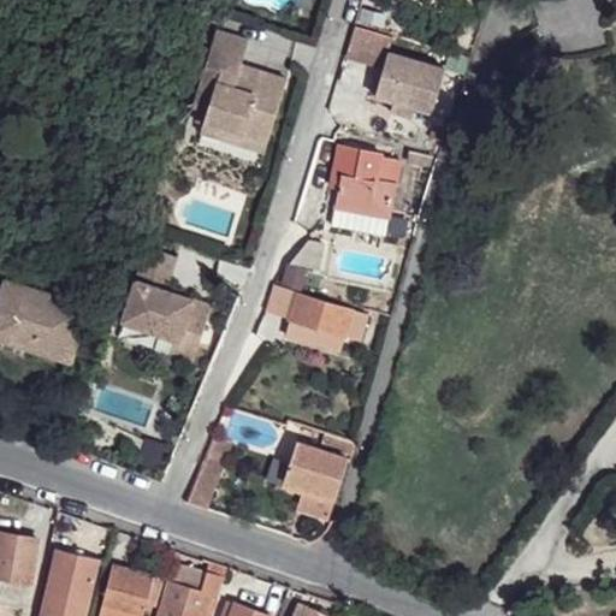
[(385,15),(362,9),(359,19),(383,25),(385,15)]
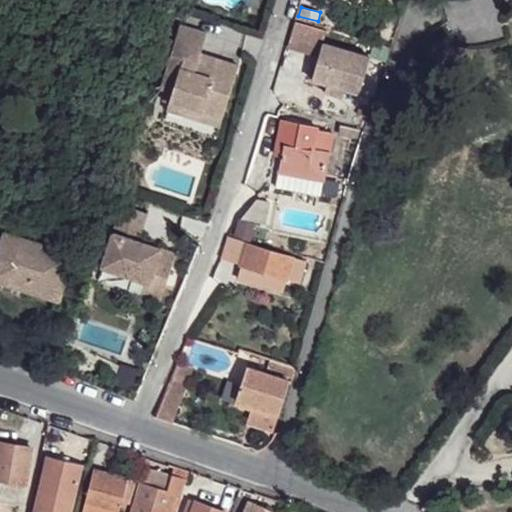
[(329,32),(297,23),(291,48),(303,51),(320,56),(315,79),(329,83),(346,87),(360,91),(370,56),(327,44),(329,32)]
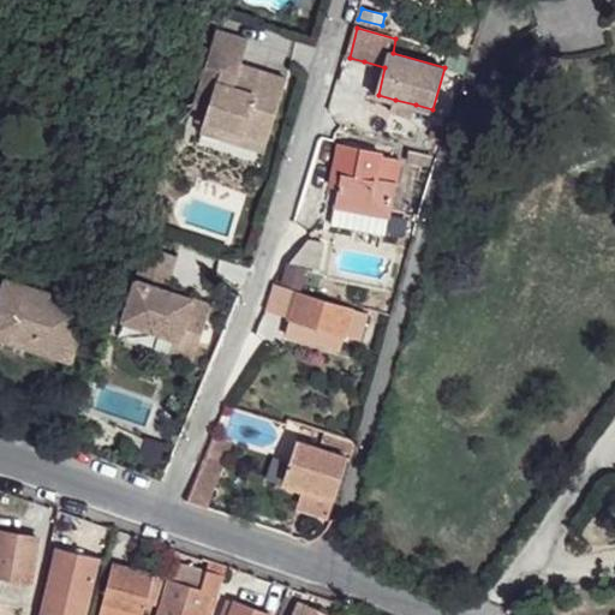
[(248,41),(216,31),(192,106),(207,111),(202,125),(266,147),(287,82),(248,69),(245,78),(237,75),(239,65),(248,41)]
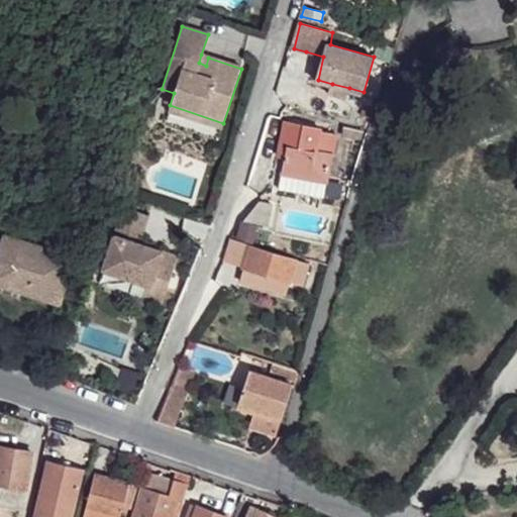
[(208,58),(201,55),(199,63),(206,66),(208,58)]
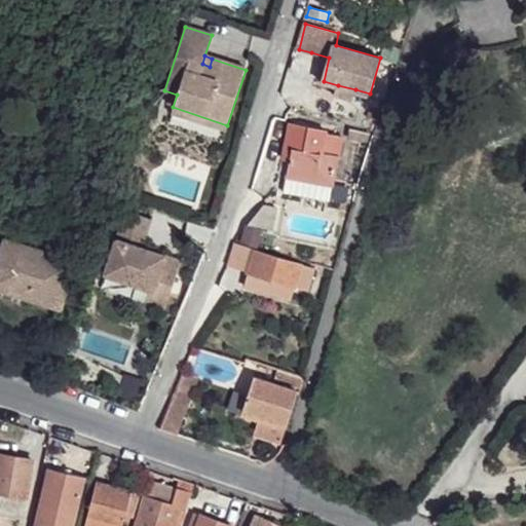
[(355,89),(338,85),(335,95),(352,100),(355,89)]
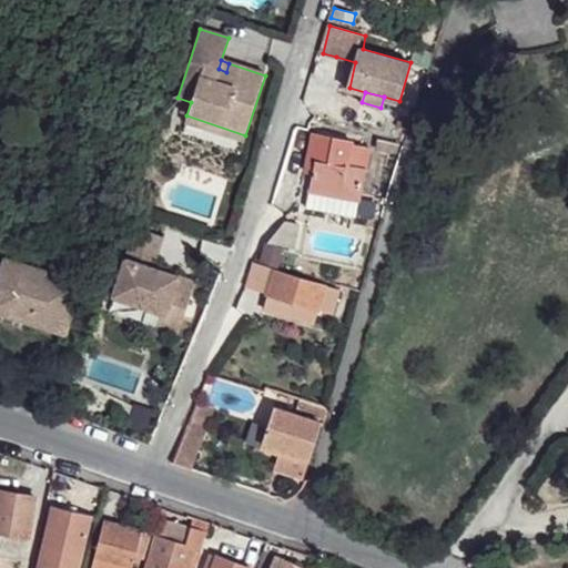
[(245,135),(186,115),(183,123),(242,142),(245,135)]
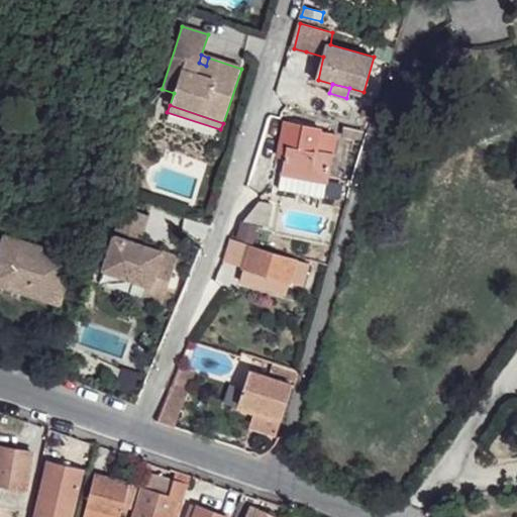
[(360,116),(371,119),(374,110),(364,106),(360,116)]
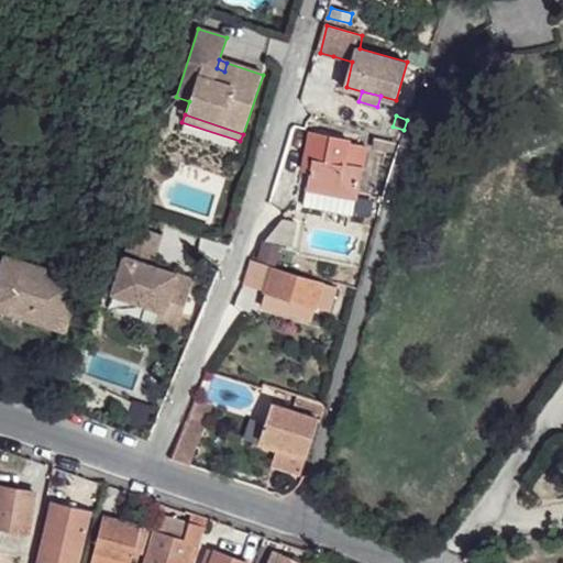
[(346,141),(310,133),(304,170),(311,174),(302,213),(350,223),(367,146),(345,143),(346,141)]
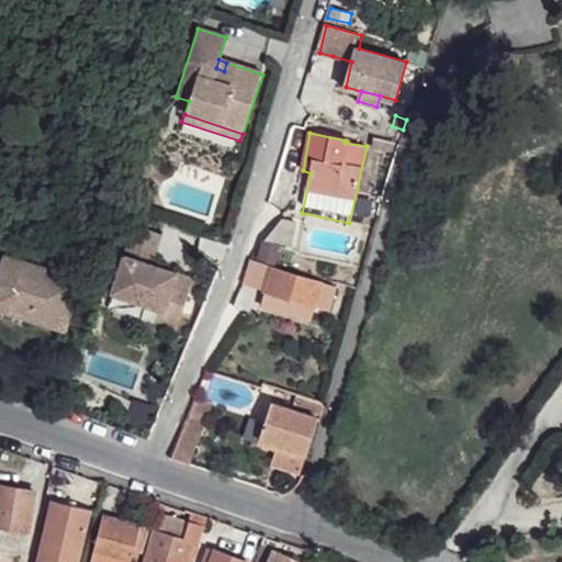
[(394,153),(398,139),(378,133),(373,147),(394,153)]
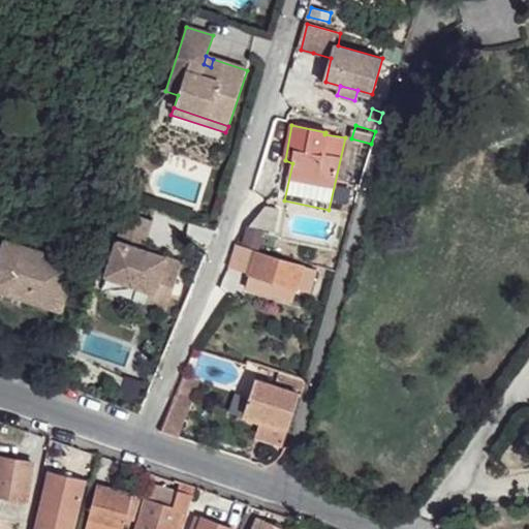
[(265,206),(248,226),(274,232),(281,209),(265,206)]
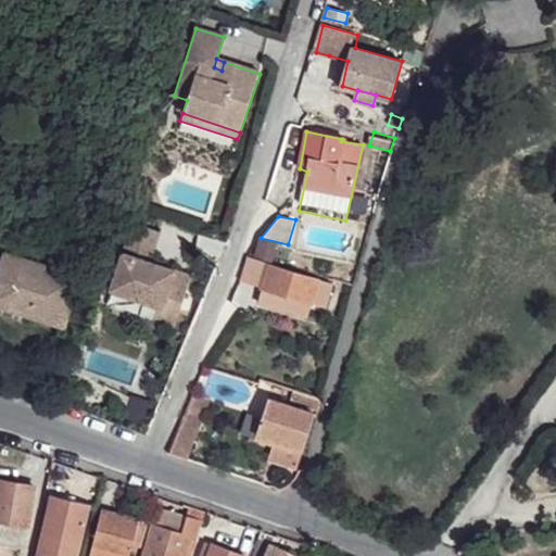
[(122,255),(149,264),(159,232),(131,225),(122,255)]
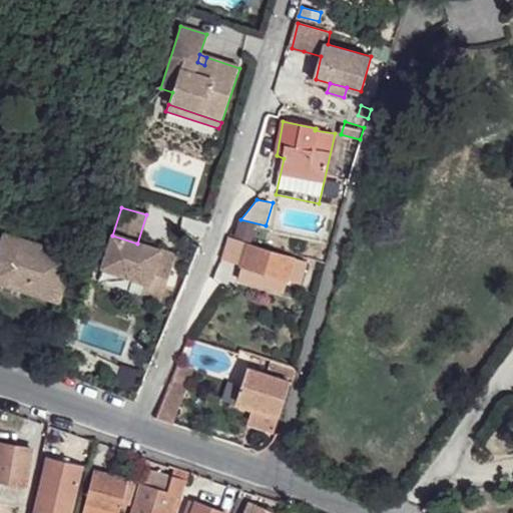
[(251,239),(254,224),(236,220),(233,235),(251,239)]
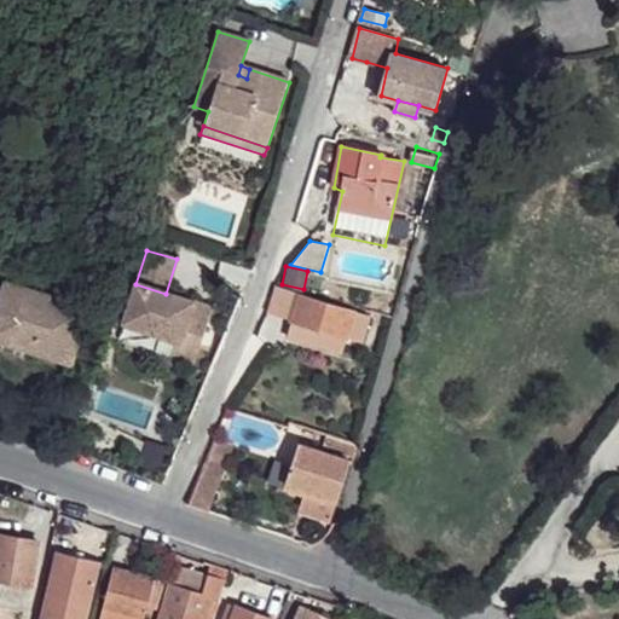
[(166,294),(136,284),(123,324),(175,342),(181,343),(185,330),(203,336),(212,308),(166,294)]
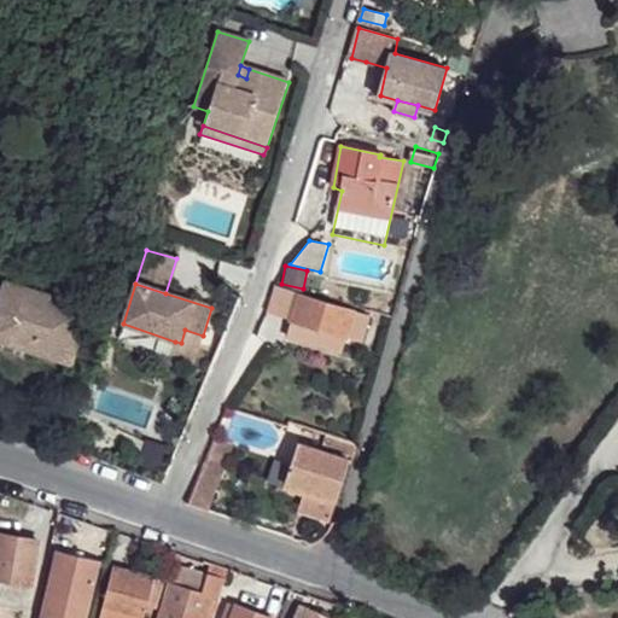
[(267,312),(291,320),(298,295),(275,287),(267,312)]
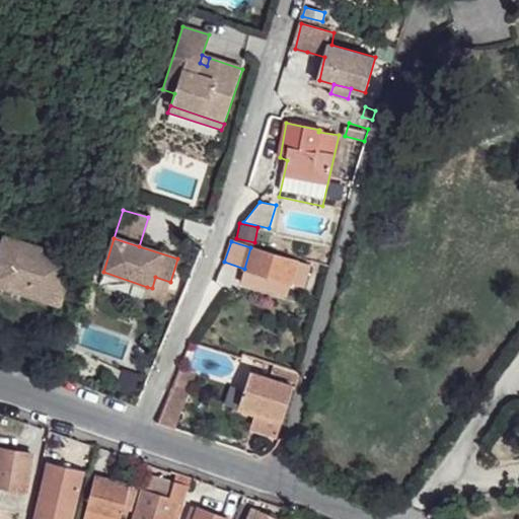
[(296,262),(250,247),(244,269),(290,282),(296,262)]
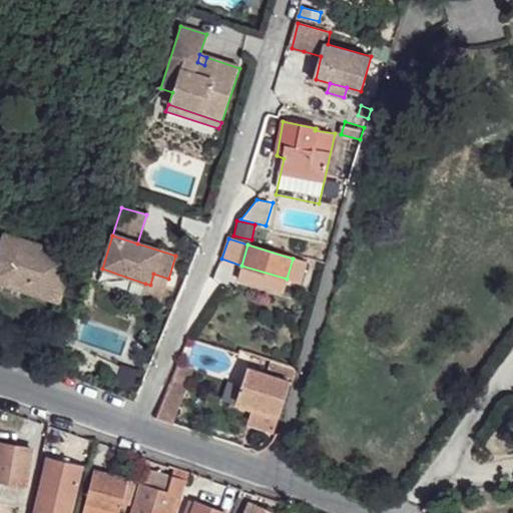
[(68,272),(2,248),(0,254),(0,300),(52,318),(68,272)]
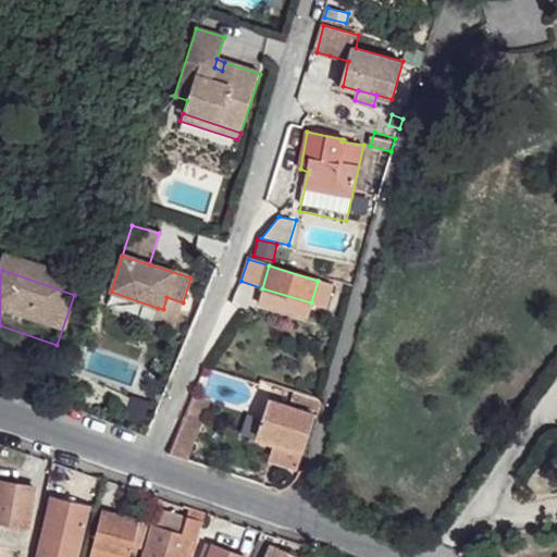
[(333,285),(318,281),(311,302),(326,308),(333,285)]
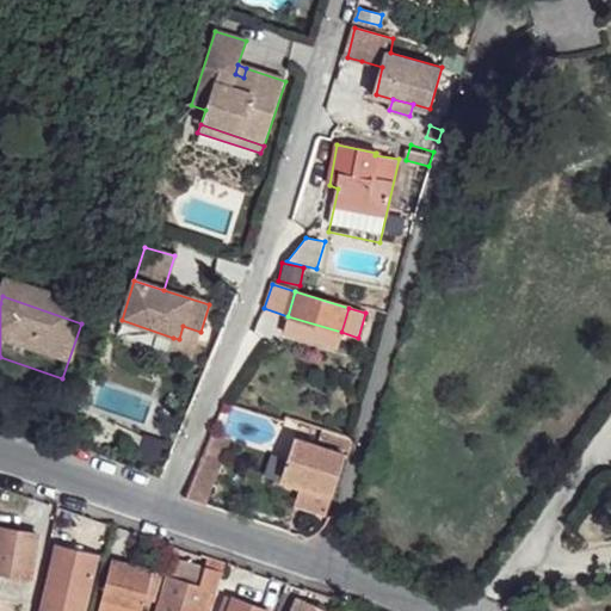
[(283,333),(338,350),(341,332),(288,316),(283,333)]
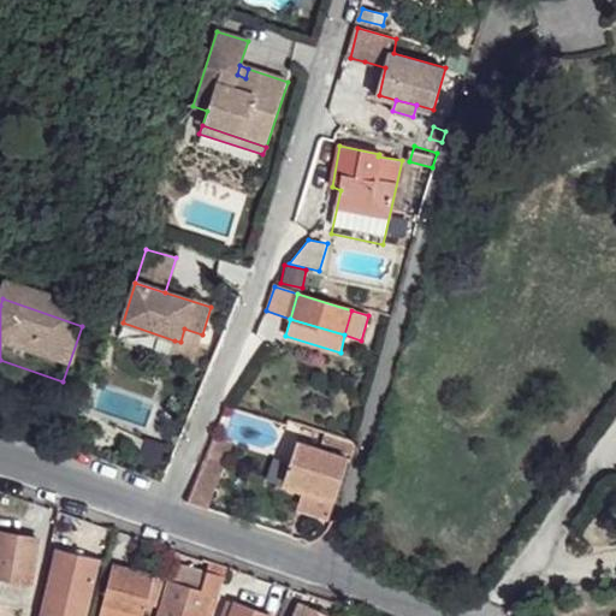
[(181,342),(175,341),(169,357),(193,365),(202,335),(184,329),(181,342)]
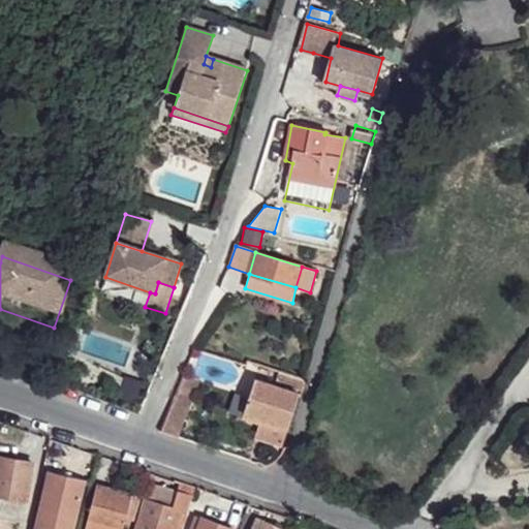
[(304,385),(307,379),(279,370),(277,377),(304,385)]
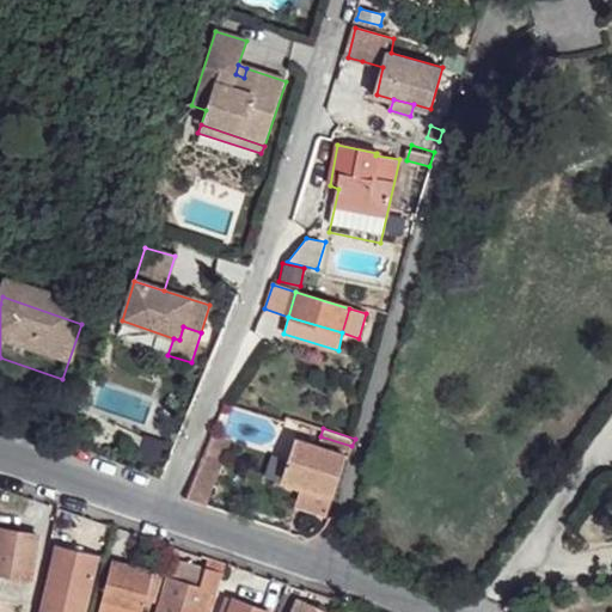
[(233,441),(215,433),(185,502),(203,507),(233,441)]
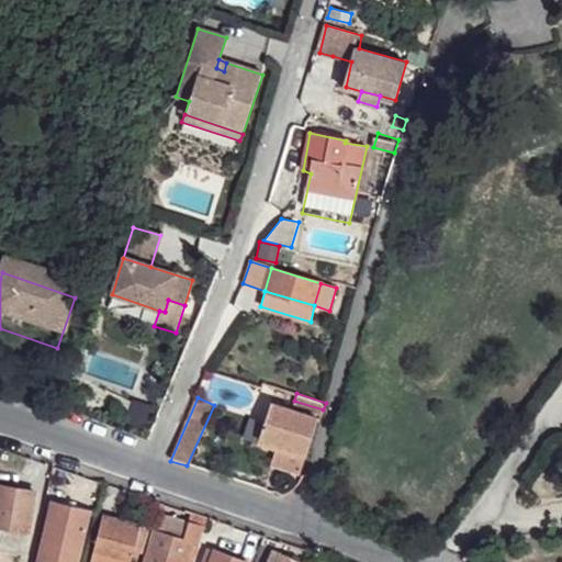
[(277,451),(305,459),(318,419),(271,405),(263,431),(265,431),(260,446),(277,451)]
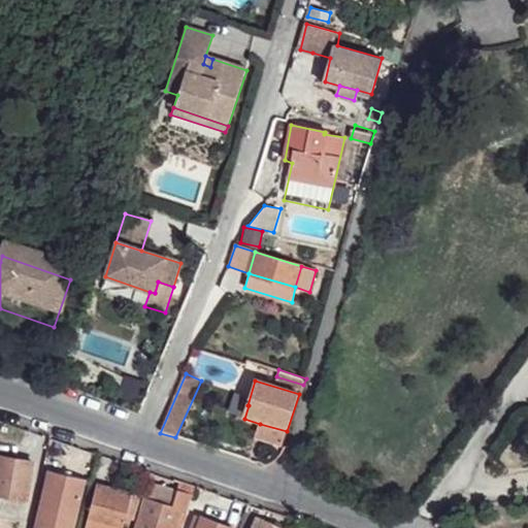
[(287,431),(260,424),(257,433),(283,442),(287,431)]
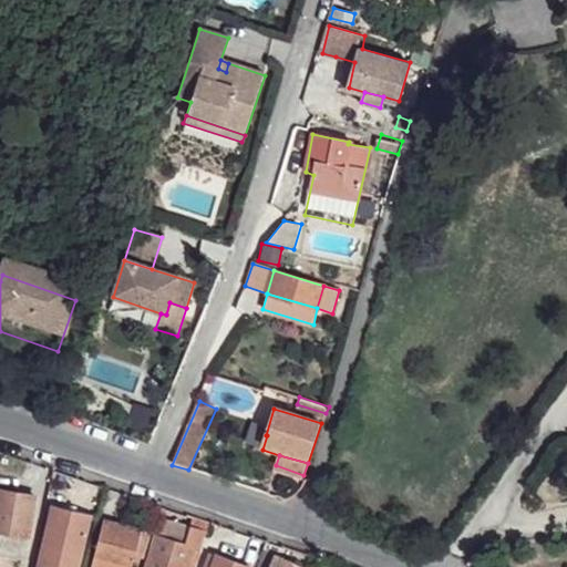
[(37,495),(0,490),(0,528),(30,533),(37,495)]
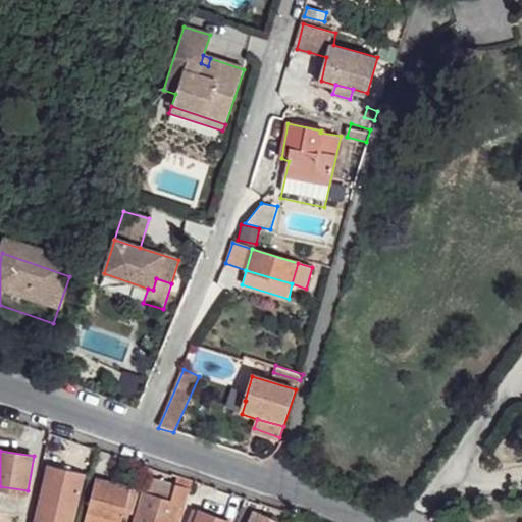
[(71,521),(84,475),(49,466),(35,521),(71,521)]
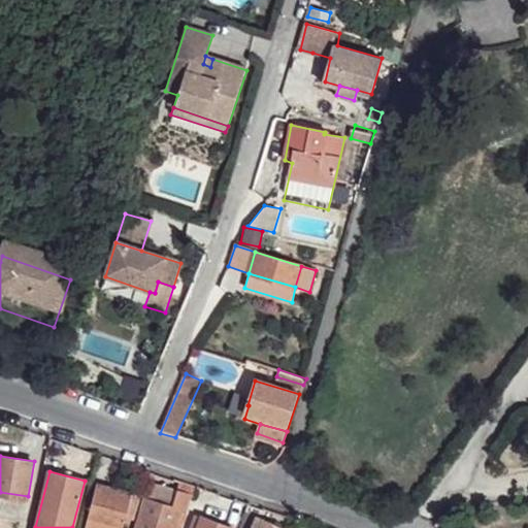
[(146,497),(135,527),(182,527),(198,486),(182,480),(177,491),(172,506),(146,497)]
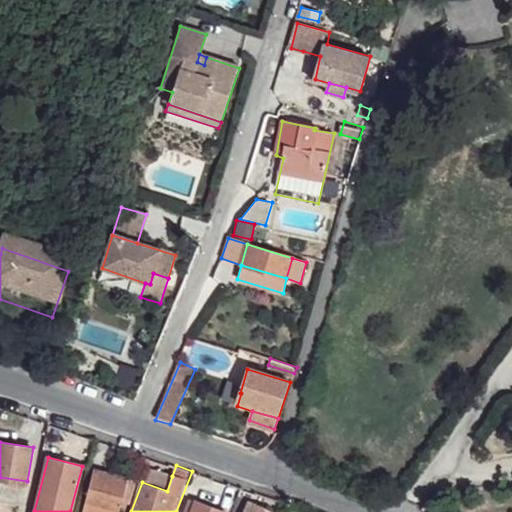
[(167,491),(172,476),(146,467),(142,482),(167,491)]
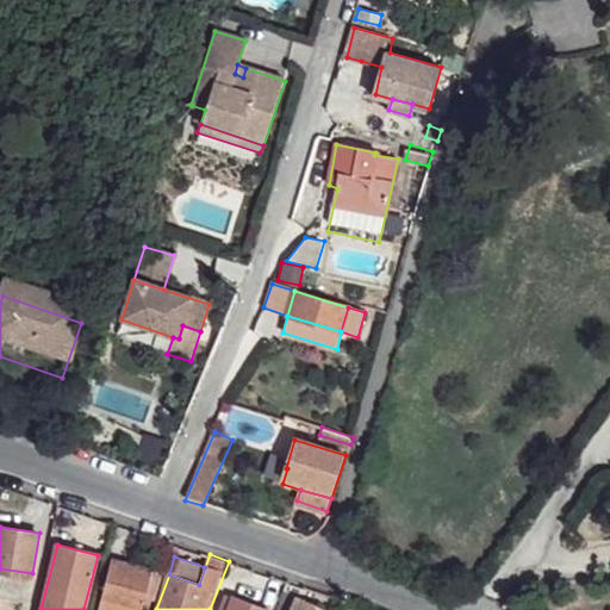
[(112,558),(98,609),(141,609),(144,597),(147,587),(153,570),(112,558)]
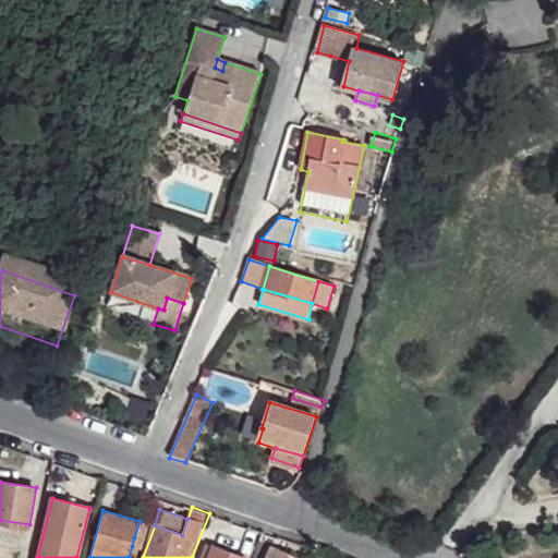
[(29,524),(0,520),(0,543),(26,547),(29,524)]
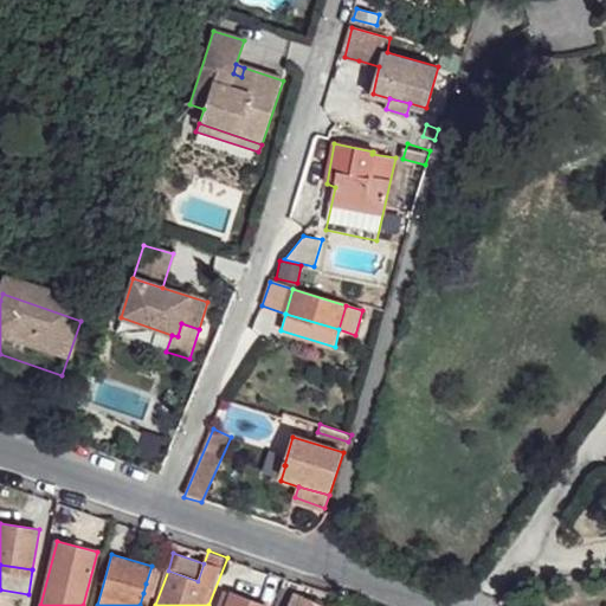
[(159,567),(152,566),(146,584),(153,586),(159,567)]
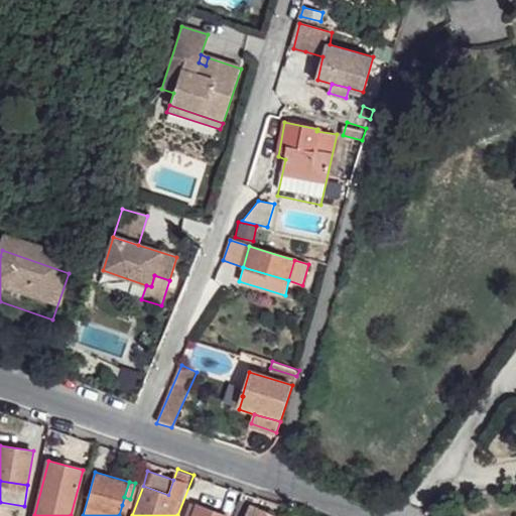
[(190,503),(185,515),(191,515),(197,505),(190,503)]
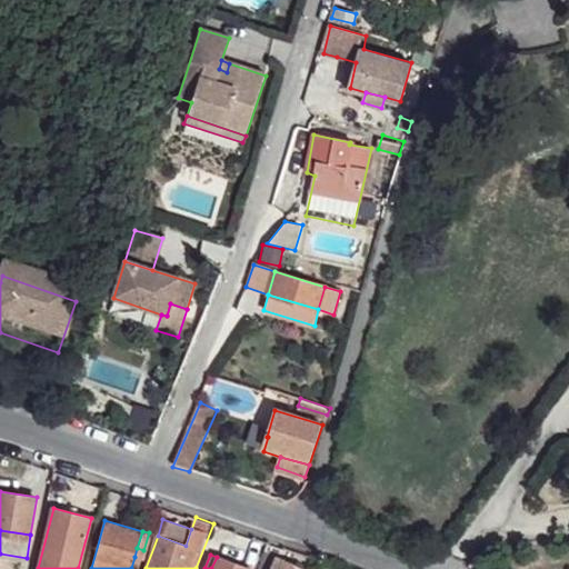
[(248,568),(217,557),(211,568),(248,568)]
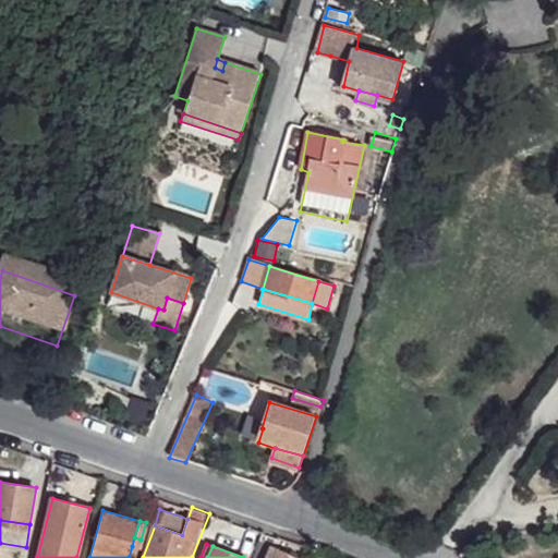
[(301,557),(271,546),(267,557),(301,557)]
